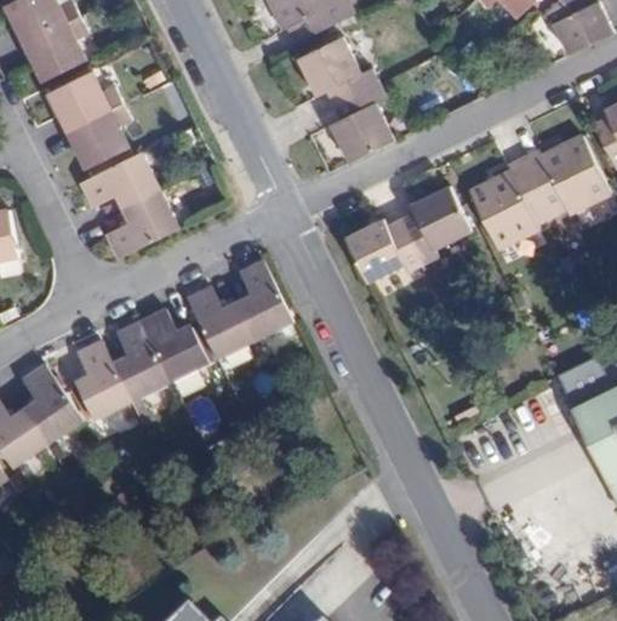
[(15,0),(5,5),(9,11),(23,43),(80,15),(73,0),(64,0),(57,4),(55,0),(15,0)]
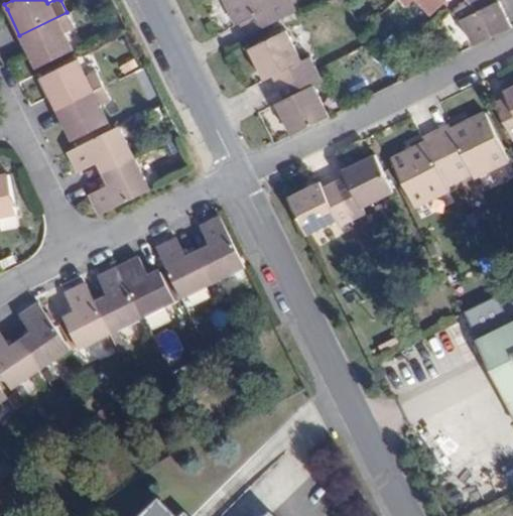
[(223,0),(235,25),(241,22),(247,36),(291,13),(285,0),(282,0),(281,1),(280,0),(223,0)]
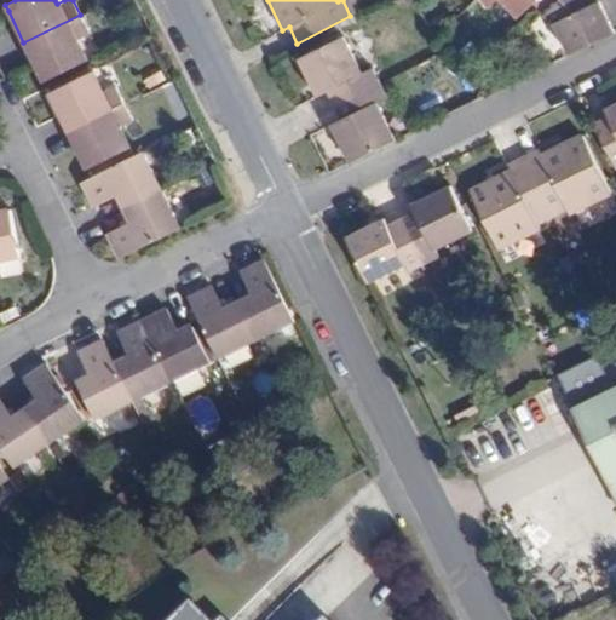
[(481,0),(487,6),(493,0),(505,0),(519,15),(534,0),(481,0)]
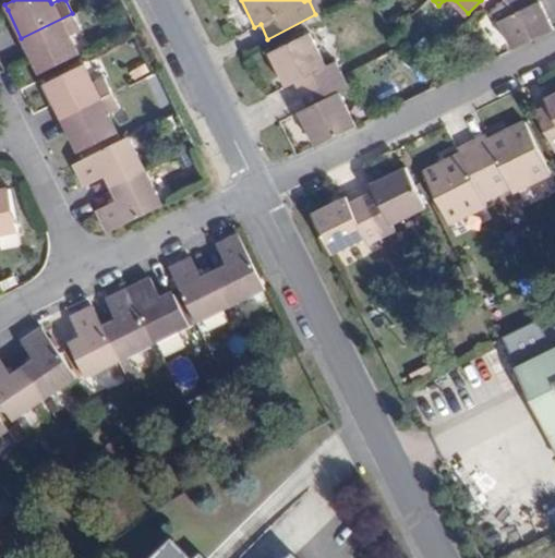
[(499,25),(510,50),(552,29),(537,0),(503,0),(487,14),(499,25)]
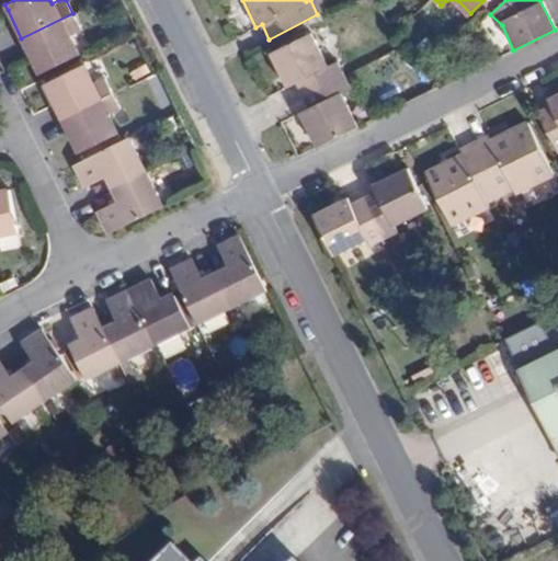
[(81,29),(72,13),(21,38),(36,68),(38,73),(78,55),(68,36),(81,29)]
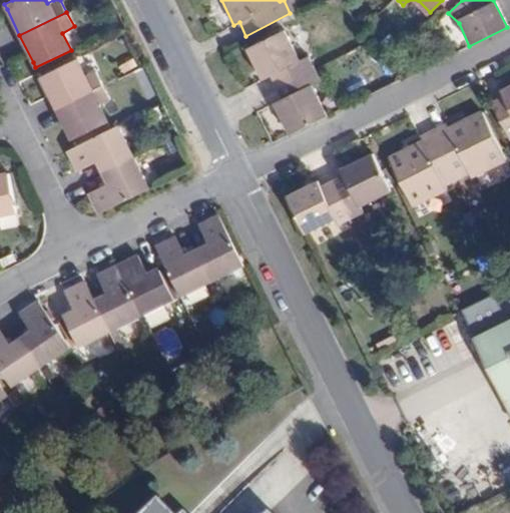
[(245,50),(261,80),(271,75),(276,87),(313,69),(307,57),(299,60),(284,31),(245,50)]
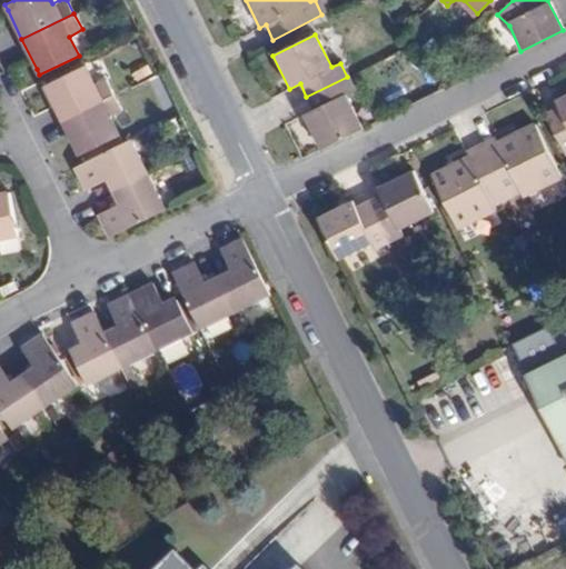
[(438,47),(429,38),(420,45),(428,55),(438,47)]
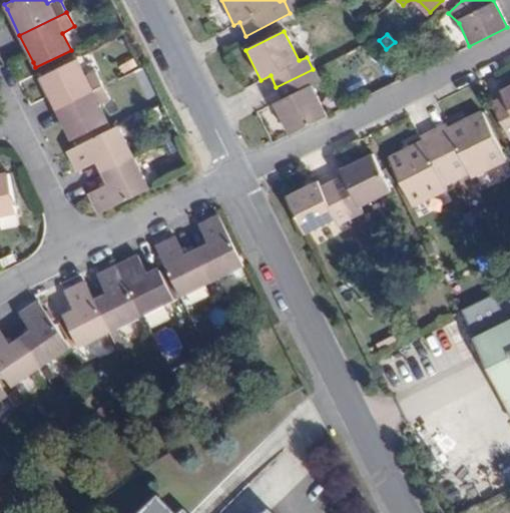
[(39,75),(43,83),(55,108),(102,85),(95,71),(84,76),(75,59),(39,75)]
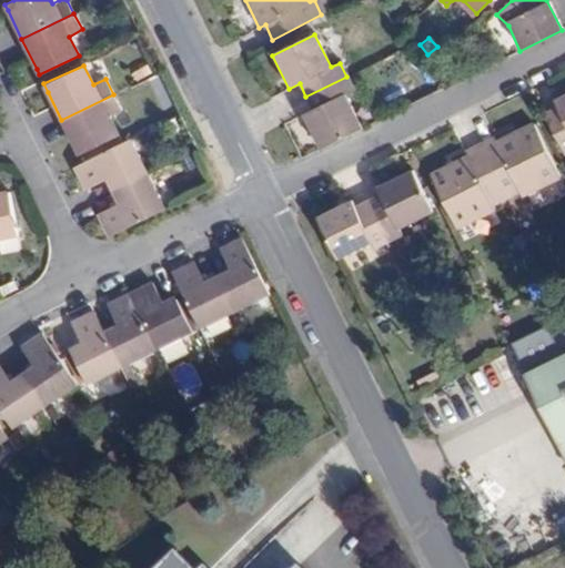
[(346,77),(305,97),(312,110),(302,114),(319,150),(362,129),(344,95),(353,91),(346,77)]
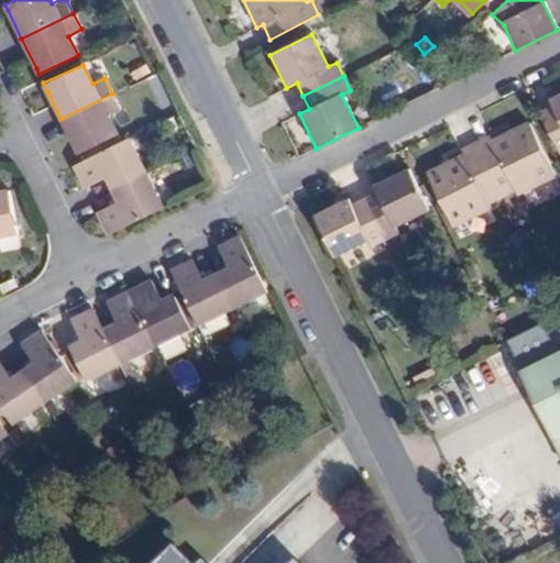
[(559,91),(547,98),(551,107),(531,117),(550,155),(559,150),(559,91)]
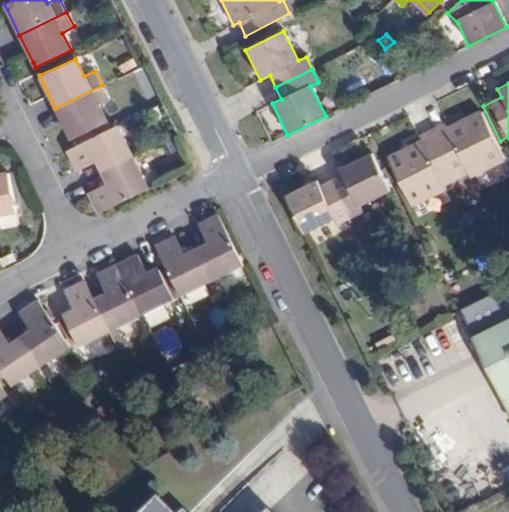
[(109,99),(102,85),(55,108),(68,134),(71,139),(106,122),(97,105),(109,99)]
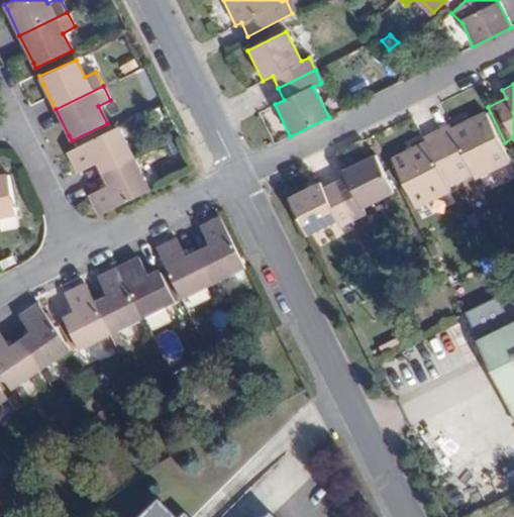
[(434,132),(458,180),(471,173),(474,177),(508,160),(485,113),(453,127),(449,130),(447,125),(434,132)]
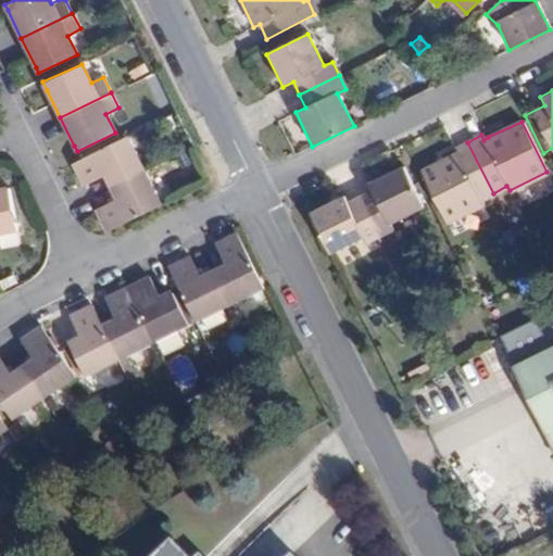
[(104,175),(110,187),(141,171),(125,137),(72,163),(83,186),(104,175)]
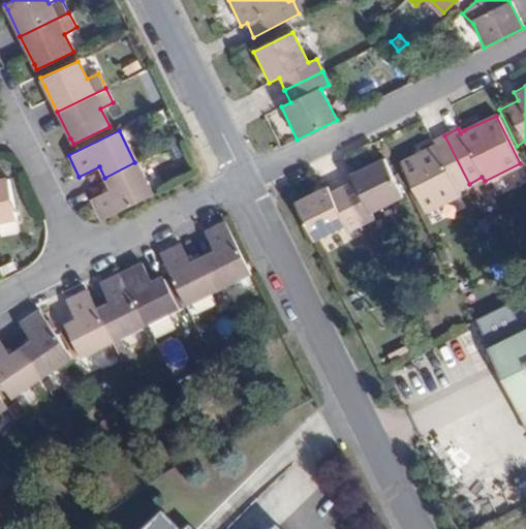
[(458,190),(469,184),(444,135),(432,142),(434,146),(429,148),(400,163),(424,212),(459,193),(458,190)]
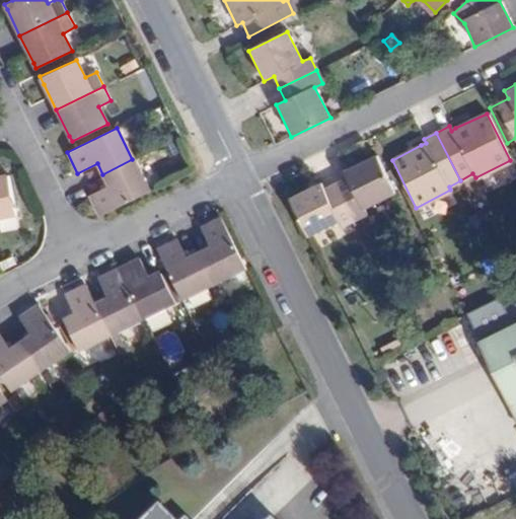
[(171,141),(163,145),(167,152),(175,148),(171,141)]
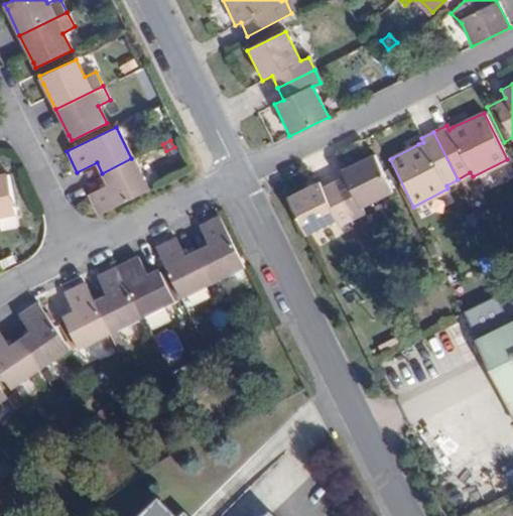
[(333,180),(351,219),(362,213),(359,206),(389,191),(371,154),(341,169),(344,175),(333,180)]
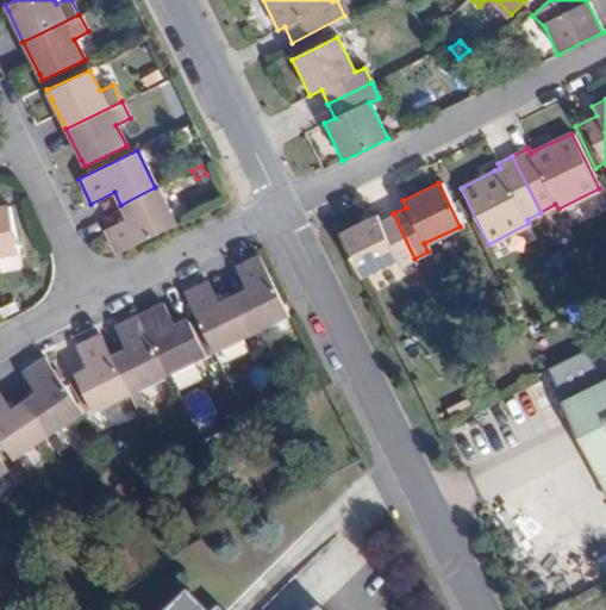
[(114,254),(174,225),(155,187),(120,205),(127,218),(104,230),(114,254)]
